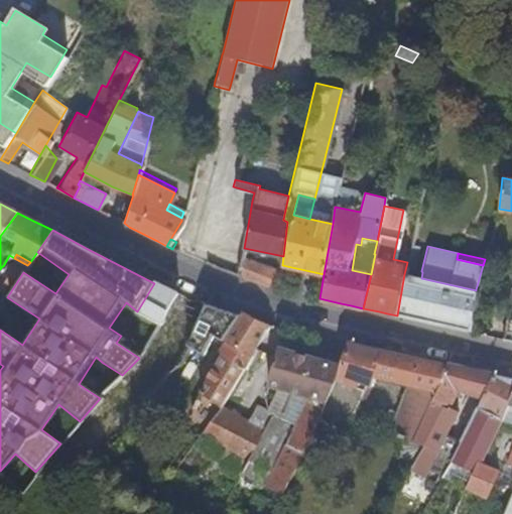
[(282,266),(241,258),(238,274),(258,281),(275,288),(277,288),(281,273),(282,266)]
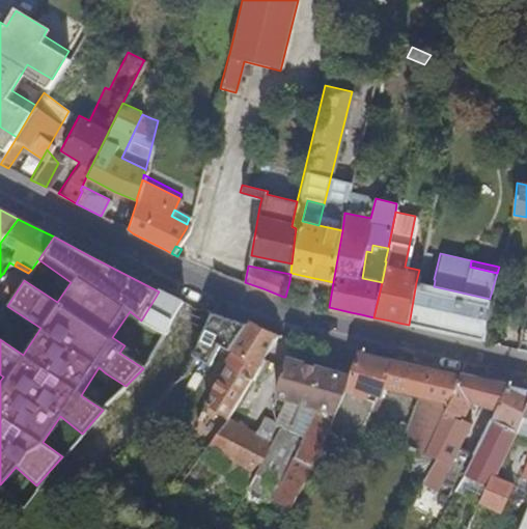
[(434,286),(416,282),(409,325),(422,328),(449,334),(481,341),(486,318),(488,310),(490,299),(434,286)]
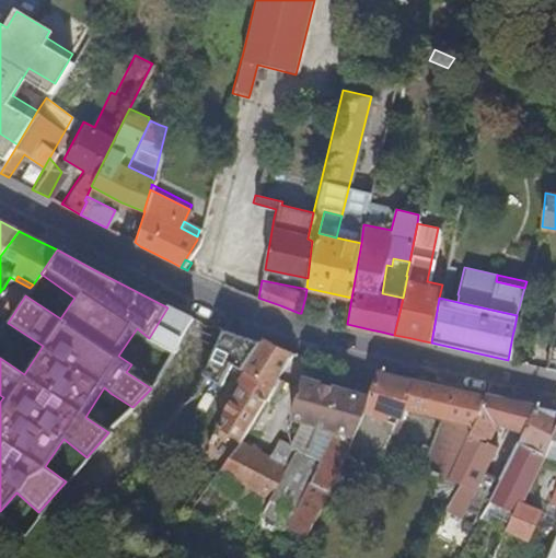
[(555,302),(551,334),(555,334),(555,346),(549,346),(545,368),(555,369),(555,302)]
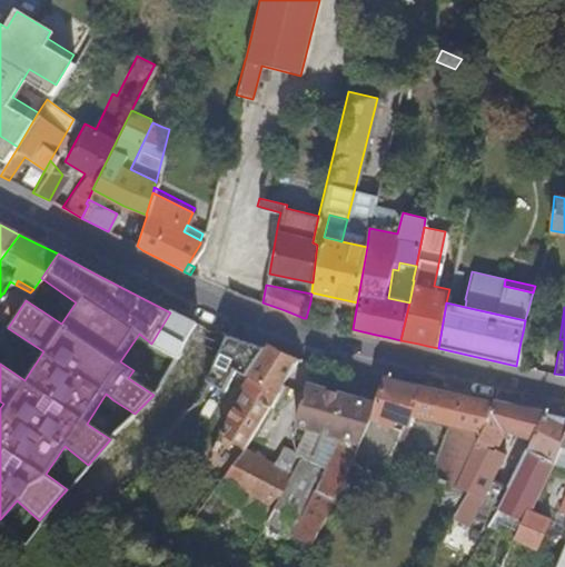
[(151,344),(176,355),(177,355),(179,352),(197,324),(192,321),(171,311),(170,312),(151,344)]
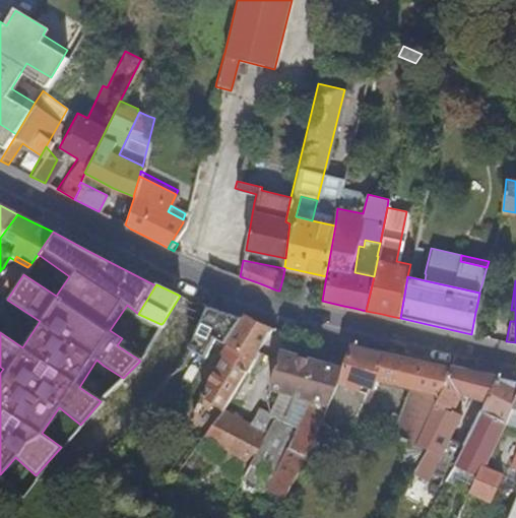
[(164,322),(193,338),(208,306),(195,301),(180,296),(164,322)]
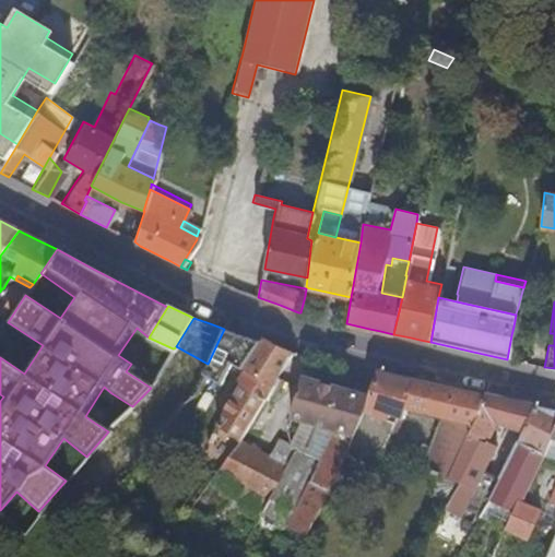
[(228,363),(243,371),(243,370),(260,343),(260,342),(236,333),(224,329),(208,364),(202,375),(219,383),(225,371),(228,371),(228,363)]
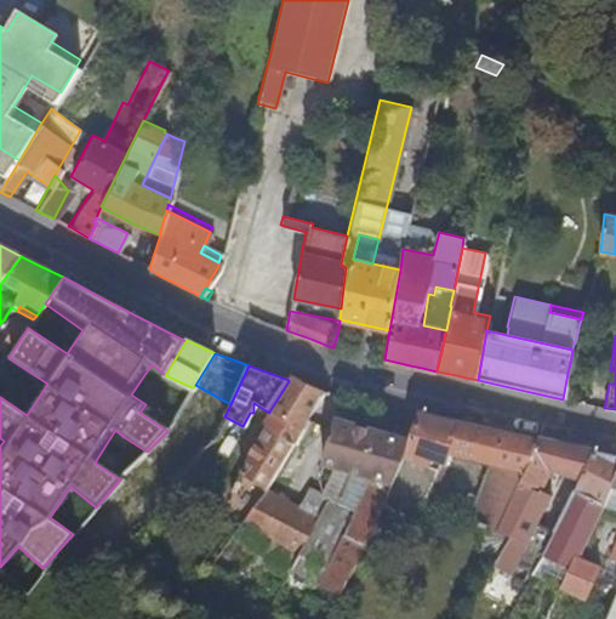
[(289,381),(269,412),(287,422),(280,432),(292,441),(294,442),(324,391),(317,390),(291,376),(289,380),(289,381)]
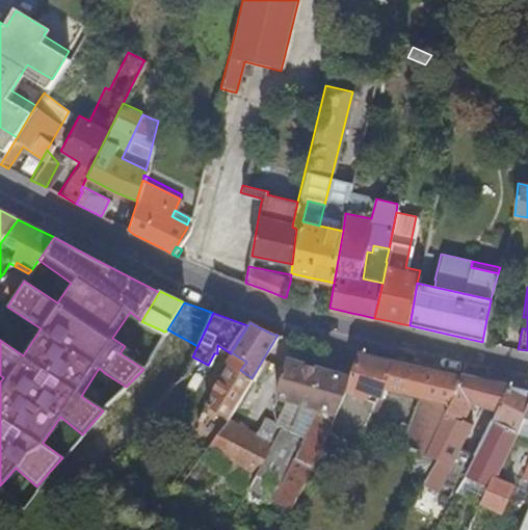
[(226,418),(226,417),(251,377),(240,370),(246,362),(231,352),(231,353),(227,360),(229,367),(204,404),(226,418)]
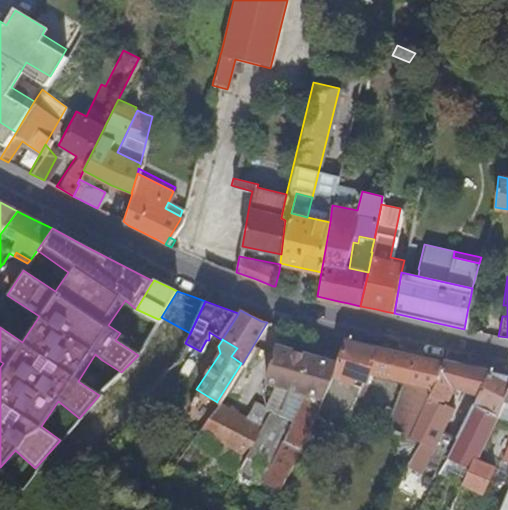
[(354,377),(362,380),(367,382),(369,375),(402,382),(383,434),(409,438),(431,392),(441,361),(366,344),(346,340),(338,363),(331,381),(316,417),(334,425),(354,377)]
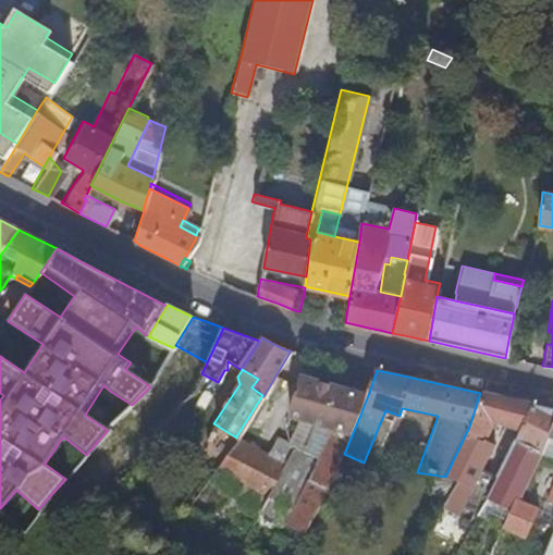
[(294,443),(314,380),(299,375),(287,415),(297,417),(287,440),(294,443)]
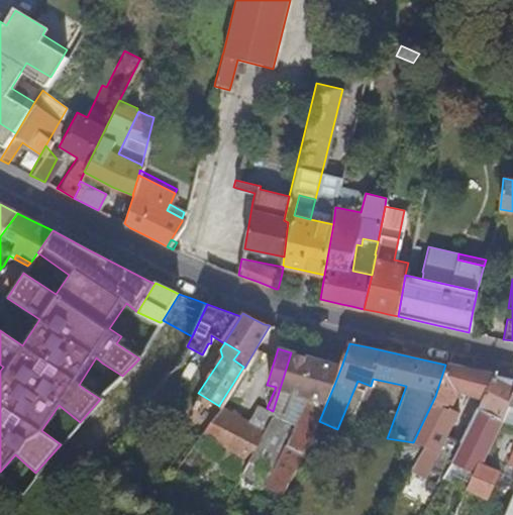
[(286,424),(271,416),(265,434),(249,466),(246,464),(240,474),(282,491),(319,421),(334,385),(341,367),(291,352),(273,411),(279,413),(288,391),(307,397),(297,421),(294,428),(287,445),(277,440),(286,424)]
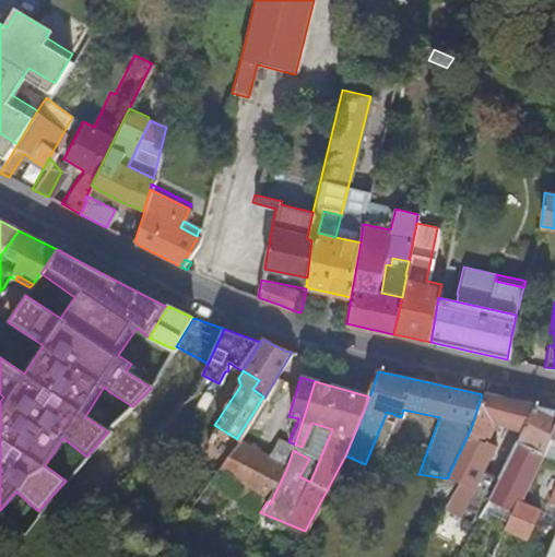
[(180,403),(151,388),(132,406),(108,431),(142,452),(158,433),(180,403)]
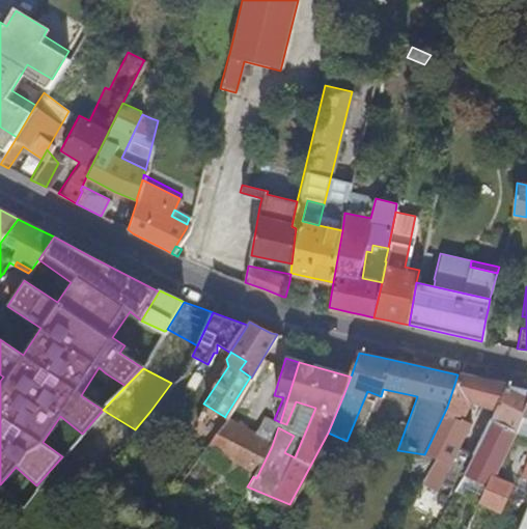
[(446,464),(438,481),(455,490),(464,474),(470,462),(451,453),(468,423),(460,419),(467,401),(475,405),(495,409),(506,385),(506,384),(478,378),(459,373),(458,374),(447,407),(424,454),(436,458),(446,464)]
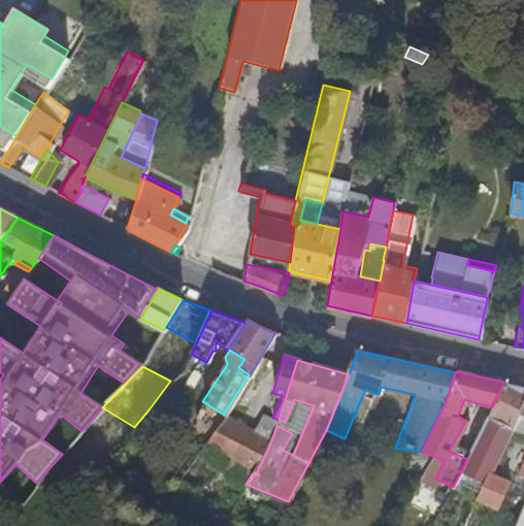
[(492,406),(488,415),(513,427),(520,414),(523,404),(523,387),(503,383),(492,406)]
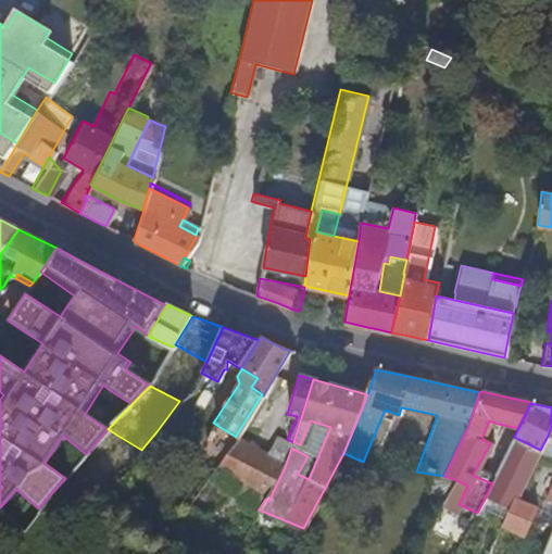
[(393,413),(385,410),(363,462),(371,465),(393,413)]
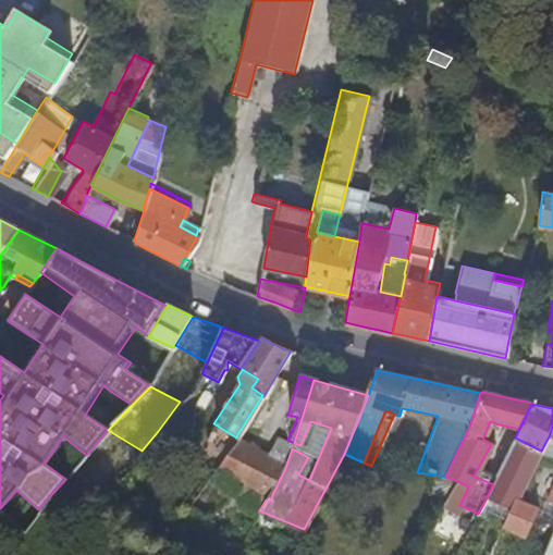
[(331,428),(310,421),(300,445),(320,454),(331,428)]
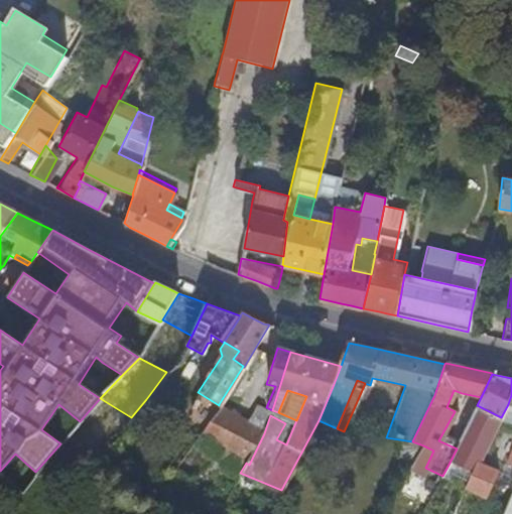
[(455,411),(462,393),(454,390),(446,407),(455,411)]
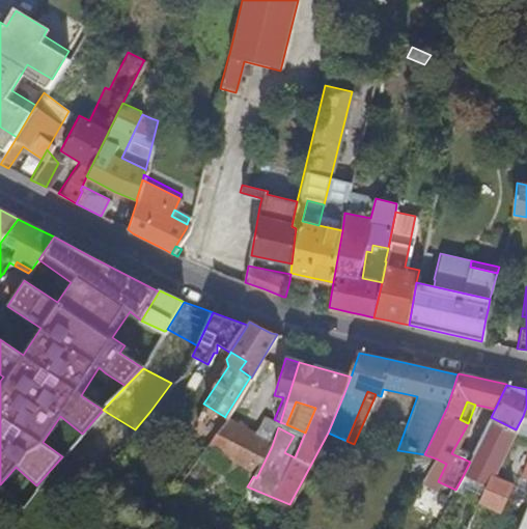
[(468,423),(451,453),(470,462),(491,417),(495,409),(475,405),(468,423)]
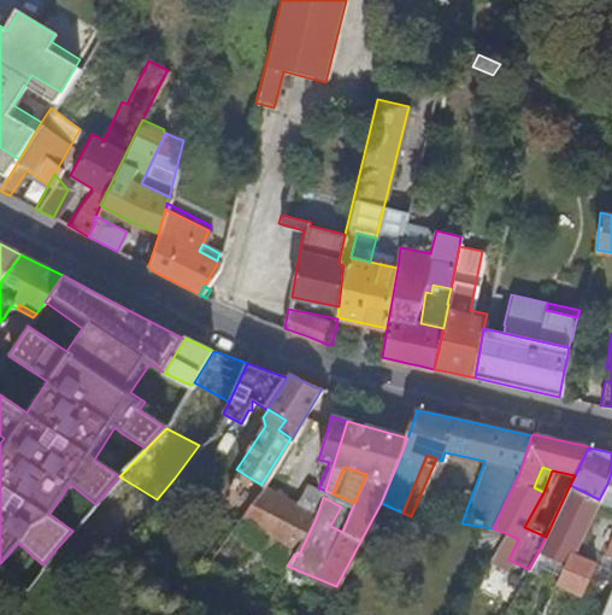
[(313,515),(262,484),(262,485),(239,520),(263,536),(278,545),(269,561),(283,570),(287,566),(294,554),(298,556),(316,519),(323,497),(313,515)]
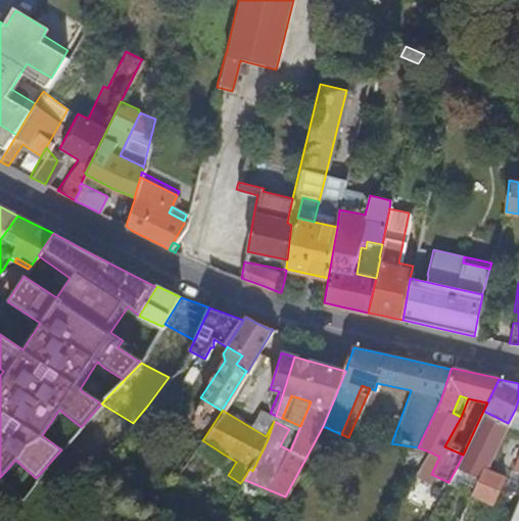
[(484,468),(508,423),(483,411),(463,455),(457,467),(477,477),(473,486),(471,492),(490,502),(497,489),(503,476),(484,468)]
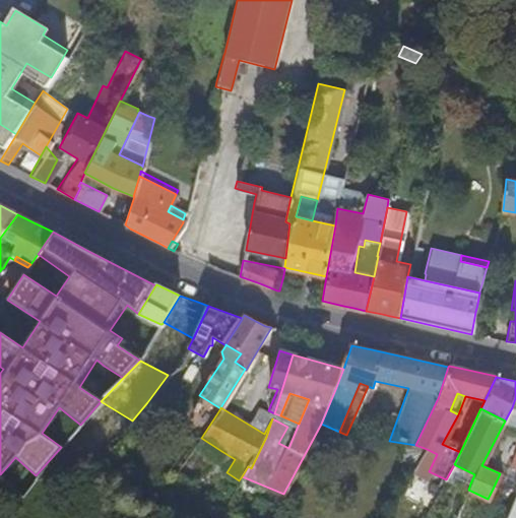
[(296,431),(287,427),(278,443),(288,448),(296,431)]
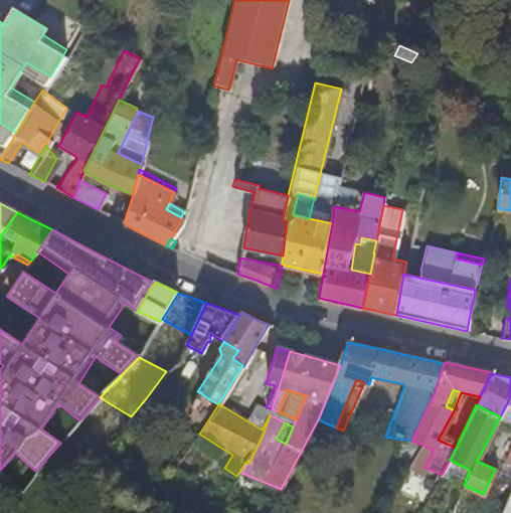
[(433,450),(422,445),(408,470),(420,476),(424,467),(433,450)]
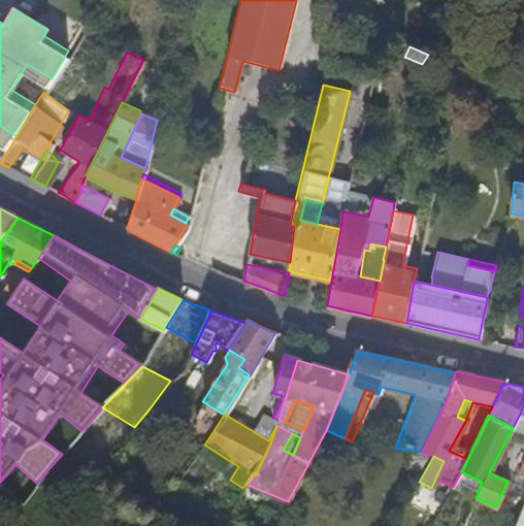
[(238,466),(225,458),(217,471),(230,480),(238,466)]
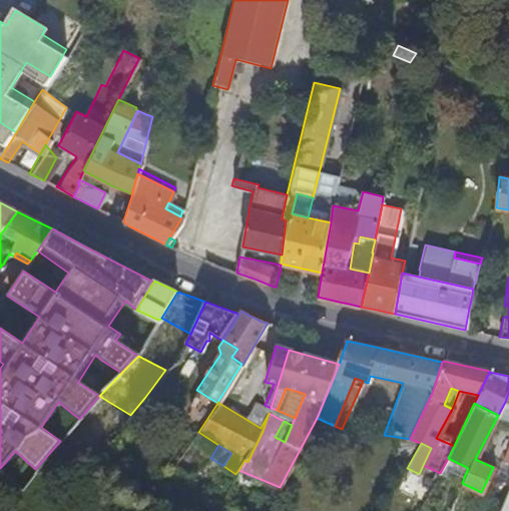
[(450,471),(464,477),(468,468),(448,458),(440,473),(438,476),(446,480),(448,476),(450,471)]
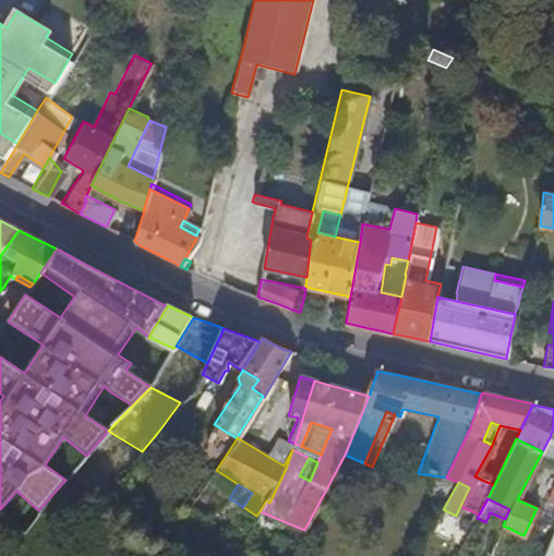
[(490,512),(488,518),(503,526),(505,519),(490,512)]
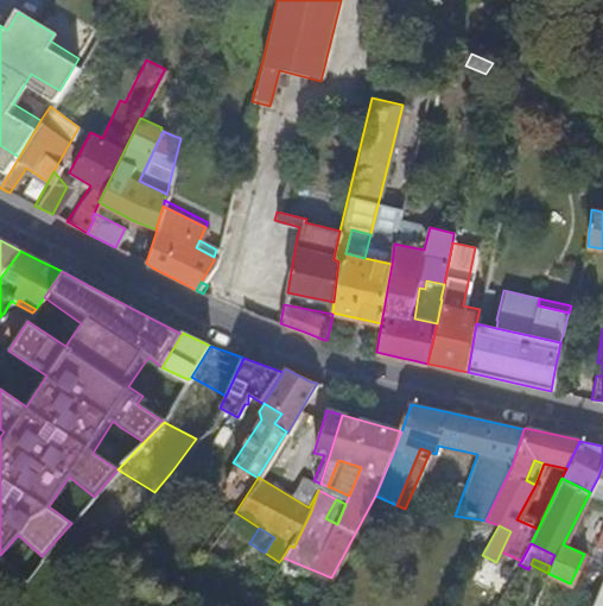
[(602,605),(602,575),(590,605),(602,605)]
